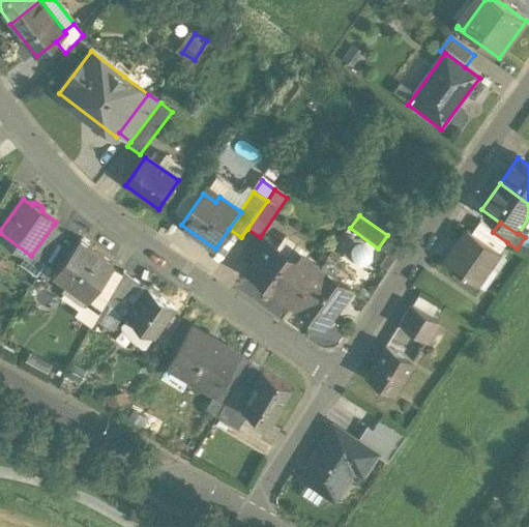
[(493,232),(480,224),(473,234),(500,254),(507,242),(493,232)]
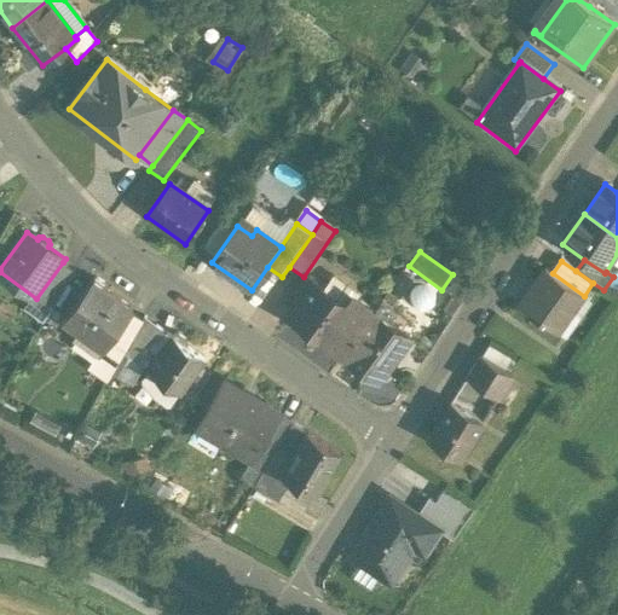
[(63,262),(38,299),(55,311),(76,272),(63,262)]
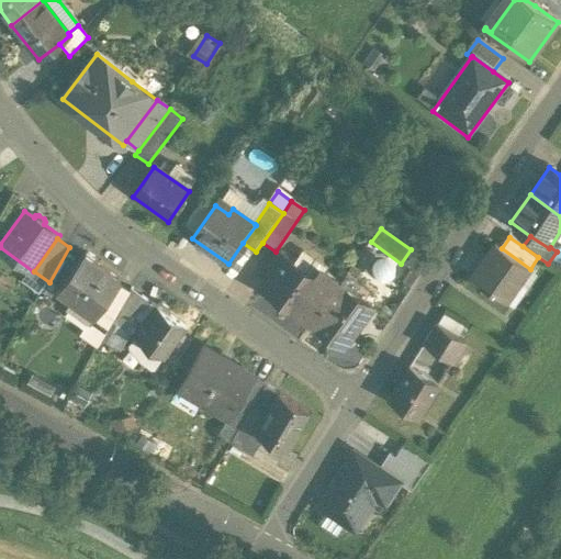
[(502,248),(497,245),(473,279),(507,304),(531,270),(530,269),(502,248)]
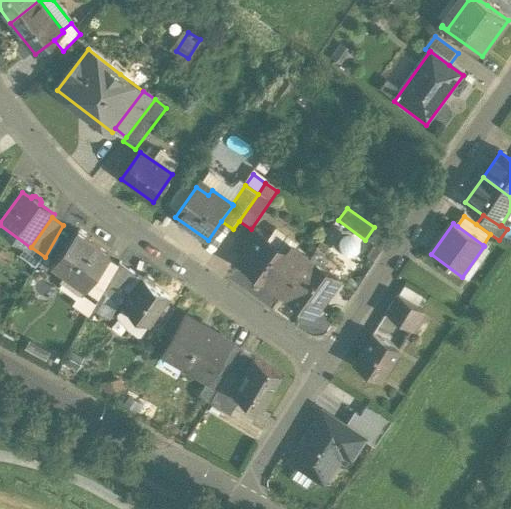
[(341,252),(352,242),(340,229),(330,239),(341,252)]
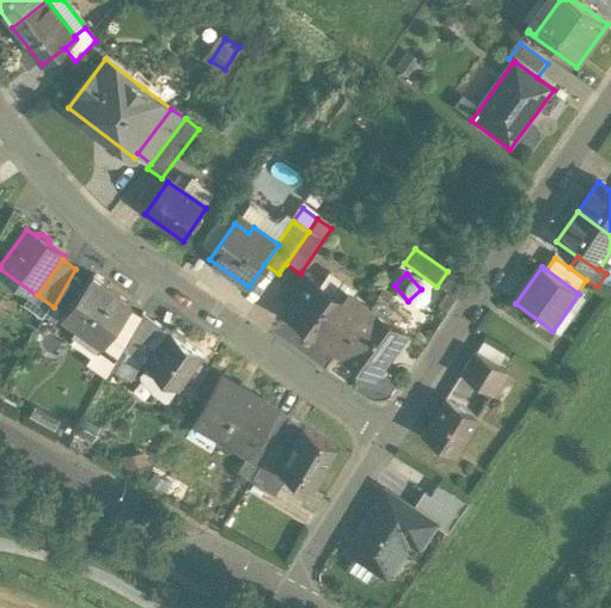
[(347,305),(305,276),(292,294),(299,299),(287,314),(341,351),(371,309),(353,296),(347,305)]
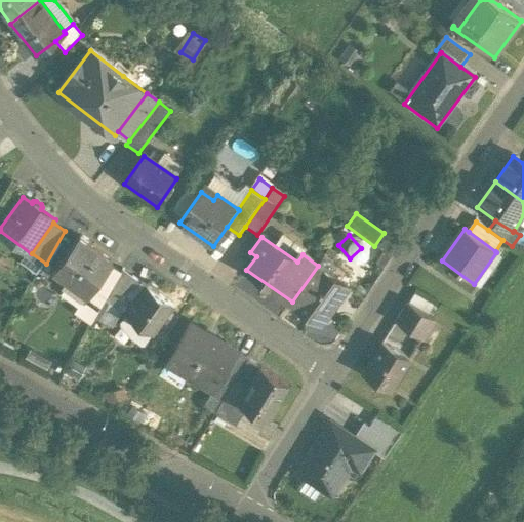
[(114,263),(80,238),(54,273),(71,285),(74,281),(90,292),(87,296),(88,297),(92,291),(114,263)]
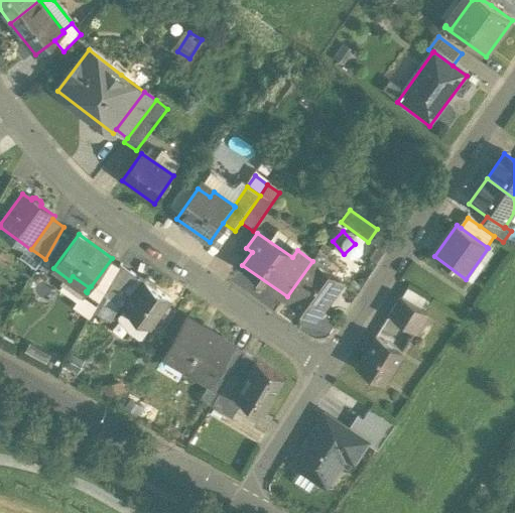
[(312,261),(287,296),(316,317),(342,281),(312,261)]
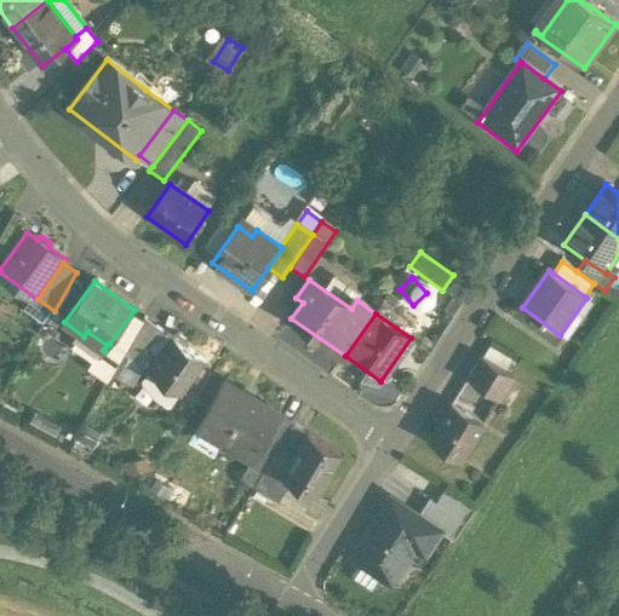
[(165,334),(145,320),(125,356),(142,367),(165,334)]
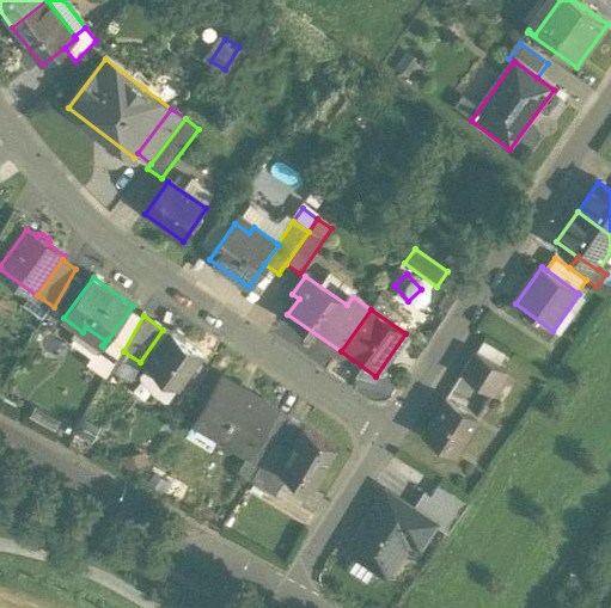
[(203,358),(163,330),(140,362),(179,391),(203,358)]
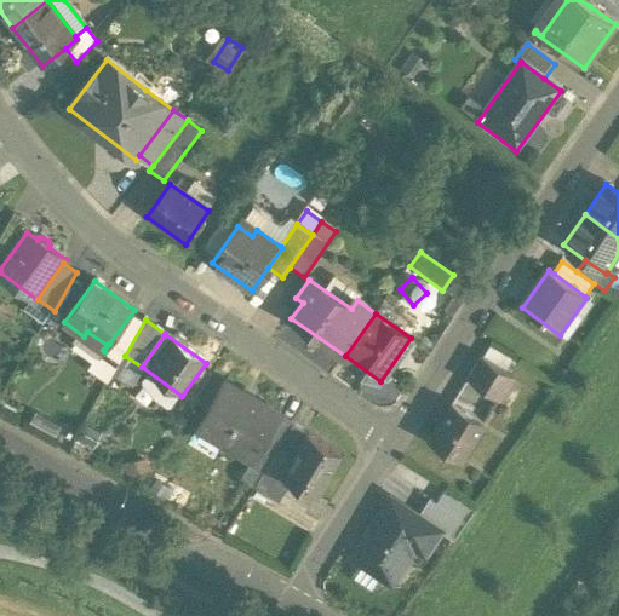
[(104,351),(90,372),(108,385),(125,356),(109,344),(104,351)]
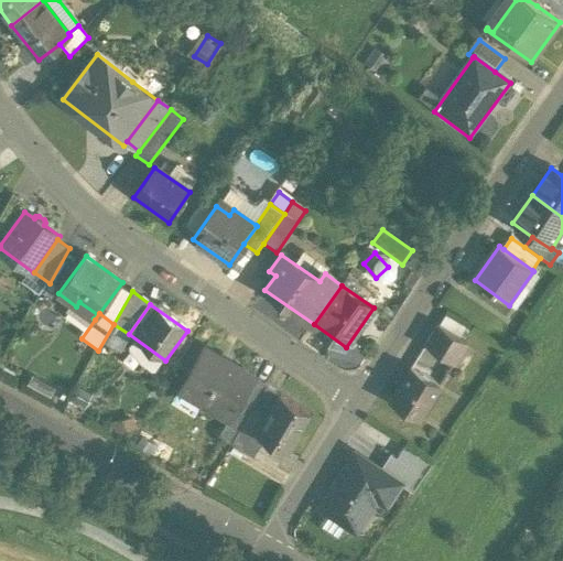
[(468,344),(440,325),(426,347),(455,365),(468,344)]
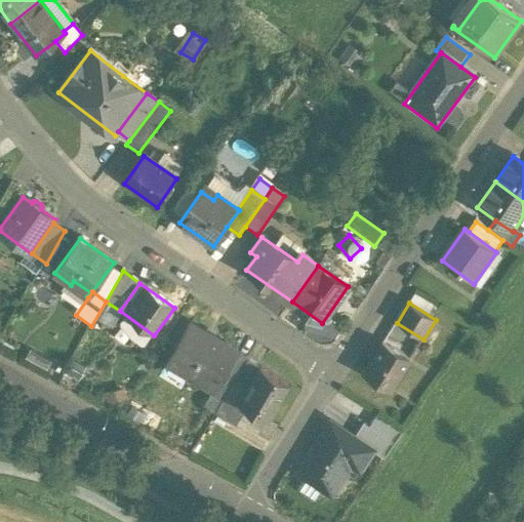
[(238,353),(192,325),(167,367),(212,393),(213,394),(238,353)]
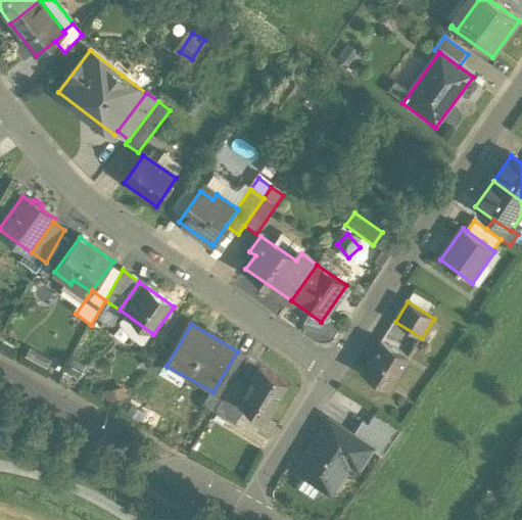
[(410,359),(381,341),(375,350),(371,347),(367,355),(371,357),(362,372),(390,389),(410,359)]
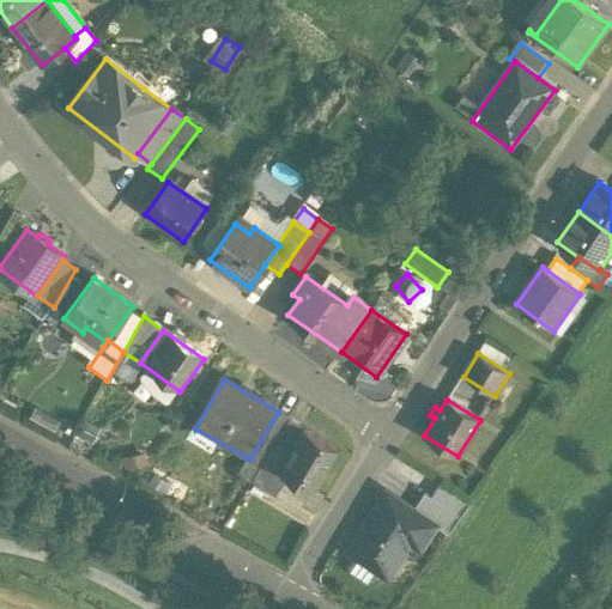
[(278,412),(249,460),(248,458),(238,476),(252,483),(261,468),(276,445),(289,421),(291,419),(278,412)]
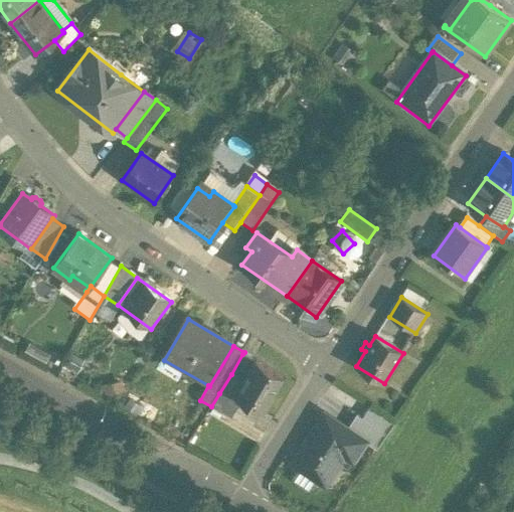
[(63,371),(75,380),(91,362),(78,352),(63,371)]
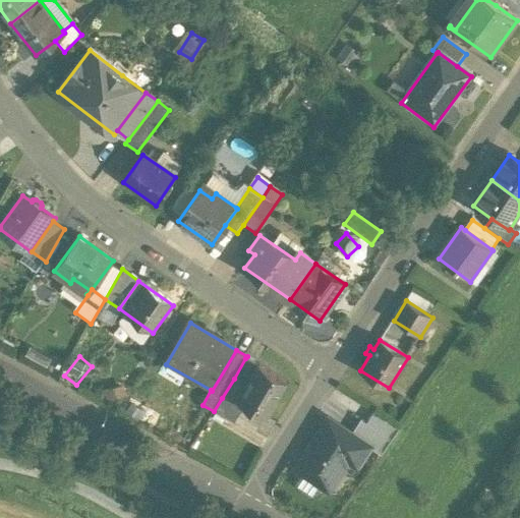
[(260,366),(245,358),(234,379),(247,386),(260,366)]
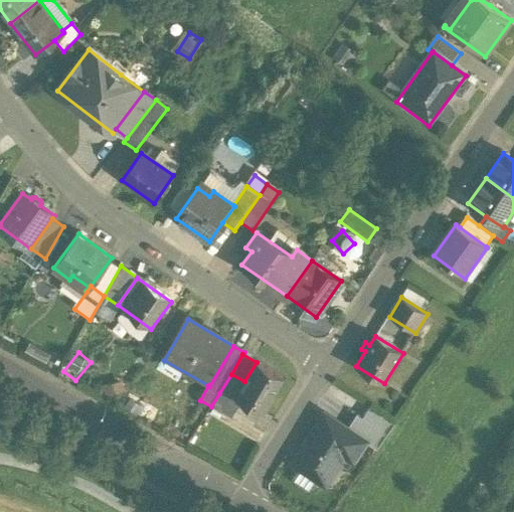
[(284,379),(257,362),(244,381),(235,397),(242,402),(240,405),(248,410),(250,406),(263,413),(284,379)]
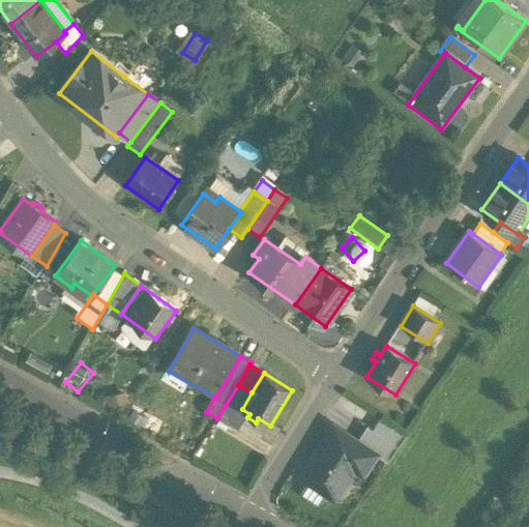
[(252,392),(238,385),(226,405),(239,413),(242,409),(252,392)]
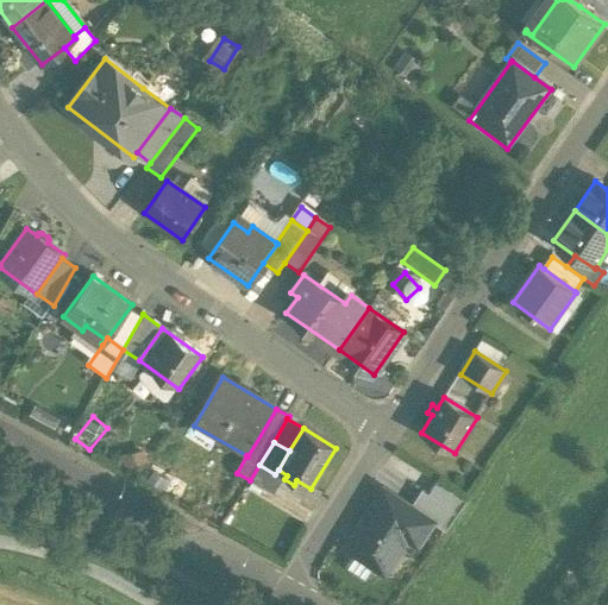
[(275,474),(259,465),(250,480),(275,496),(284,479),(287,476),(279,470),(275,474)]
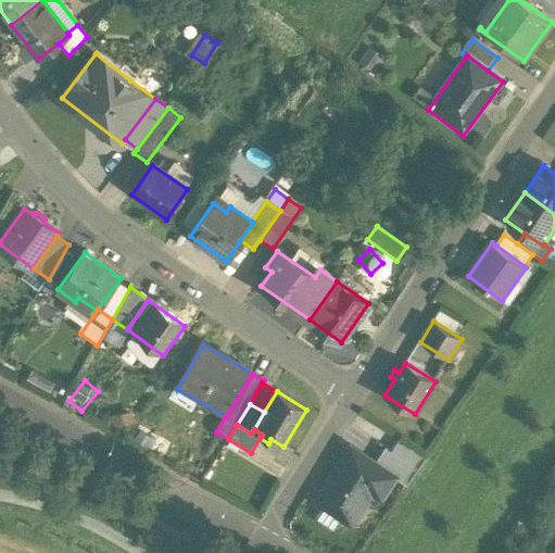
[(385,450),(374,466),(395,479),(408,487),(418,470),(385,450)]
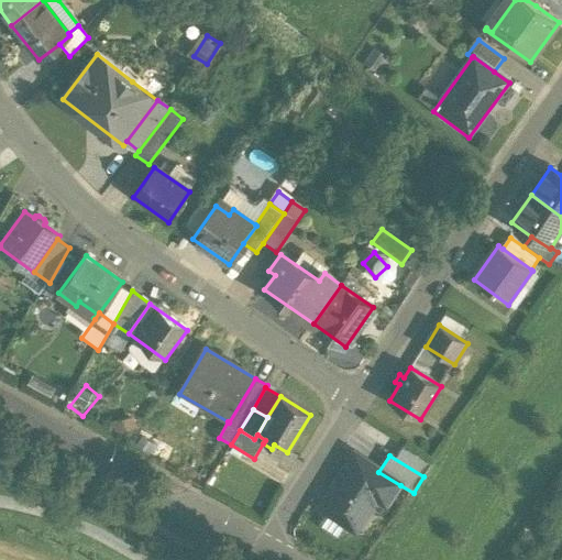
[(378,472),(355,457),(322,511),(356,533),(376,501),(386,507),(400,485),(378,472)]
